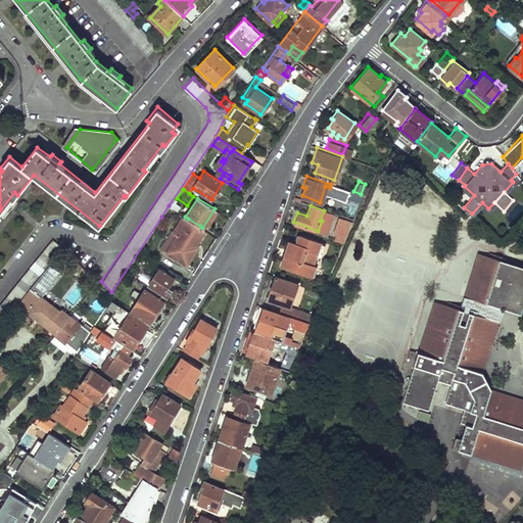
[(188,219),(185,217),(184,216),(175,230),(179,233),(188,219)]
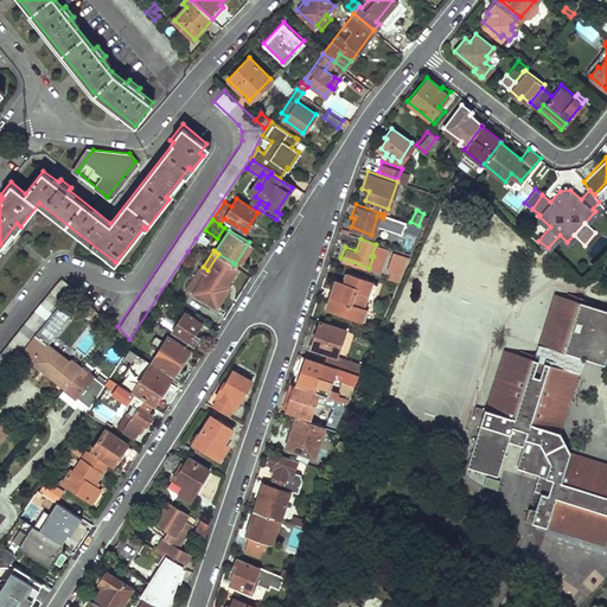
[(200,266),(189,283),(197,287),(193,292),(217,306),(230,285),(227,283),(237,266),(235,264),(232,262),(218,254),(208,270),(203,267),(200,266)]
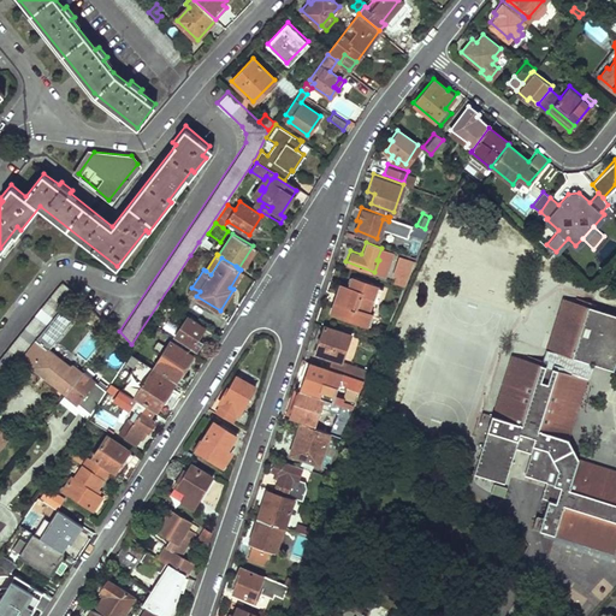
[(404,259),(395,280),(401,283),(412,262),(404,259)]
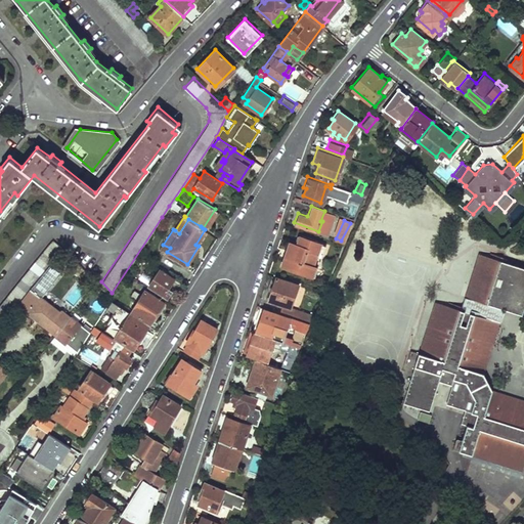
[(288,241),(279,264),(309,274),(312,265),(310,263),(315,250),(320,252),(323,244),(297,234),(295,243),(288,241)]
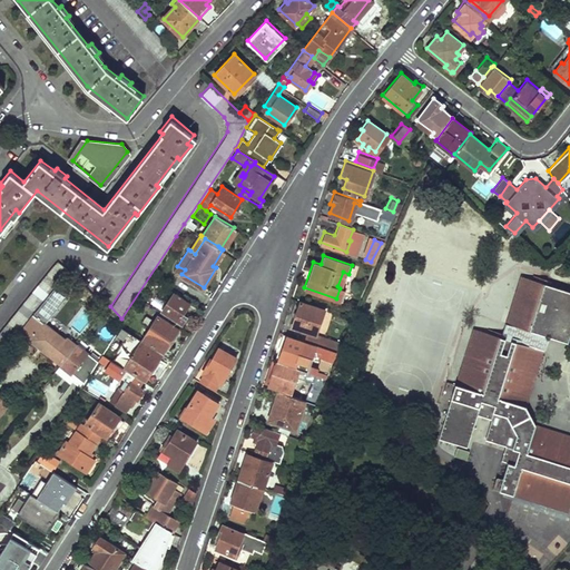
[(56,259),(0,327),(0,351),(18,328),(31,312),(66,268),(56,259)]
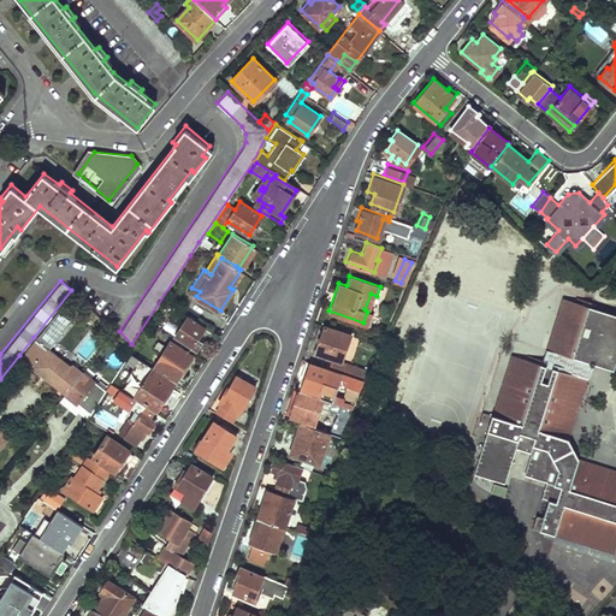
[(570,356),(591,362),(612,369),(615,359),(615,314),(562,297),(551,330),(569,336),(574,347),(570,356)]
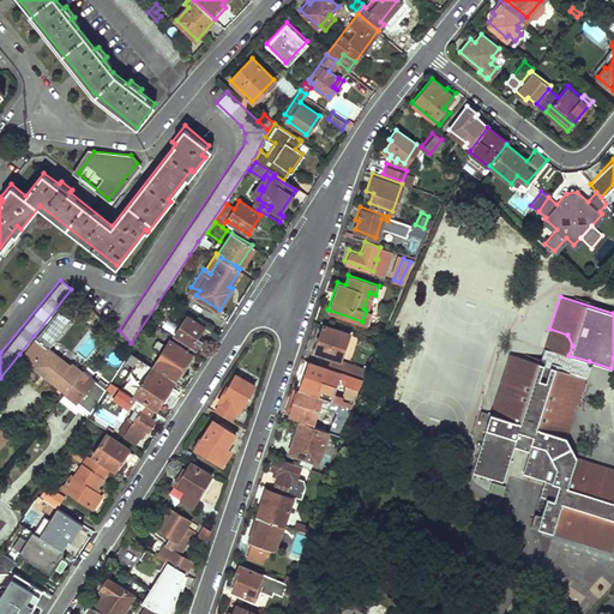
[(88,305),(84,309),(94,319),(97,315),(88,305)]
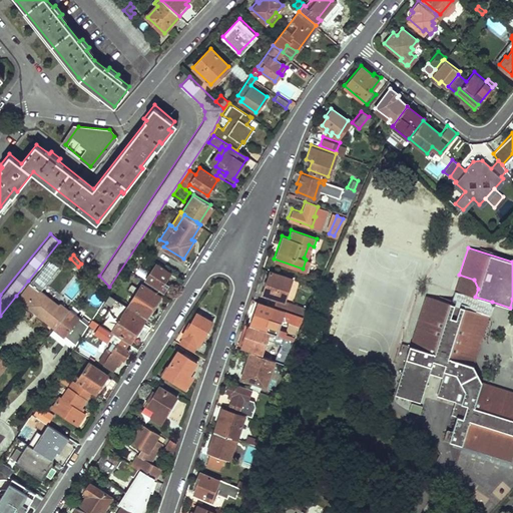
[(156,264),(145,281),(162,291),(167,284),(163,282),(170,272),(156,264)]
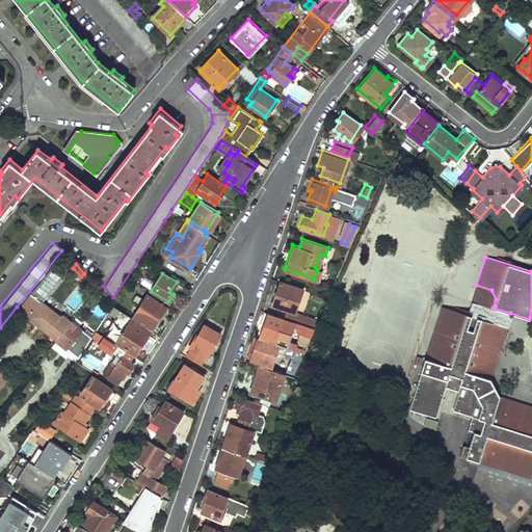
[(280,280),(271,302),(285,308),(282,316),(292,319),(311,326),(314,317),(293,310),(300,287),(280,280)]
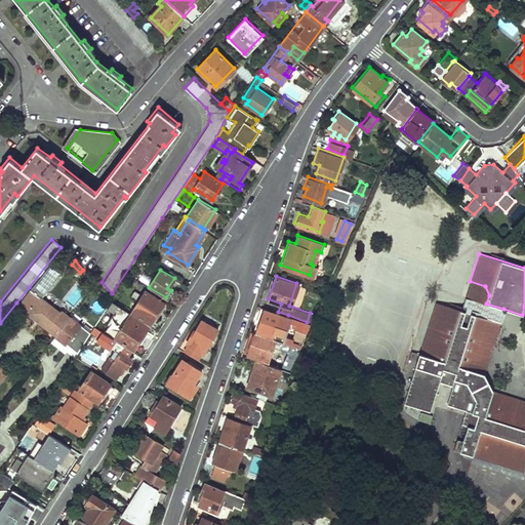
[(465,296),(466,297),(461,310),(499,322),(503,309),(486,304),(489,295),(485,286),(470,281),(465,296)]
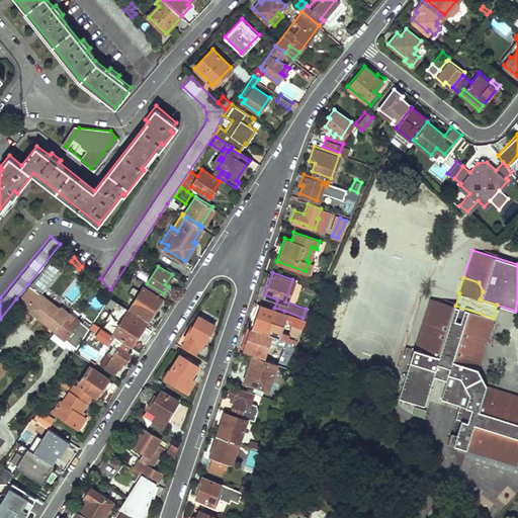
[(28,283),(16,298),(25,306),(25,311),(40,323),(45,322),(54,329),(65,316),(71,309),(68,306),(66,310),(59,304),(57,307),(28,283)]
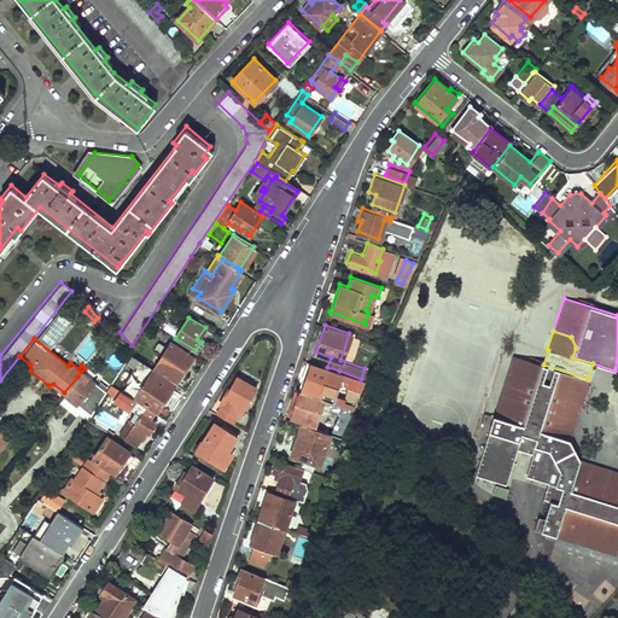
[(170,340),(155,366),(176,379),(193,355),(170,340)]
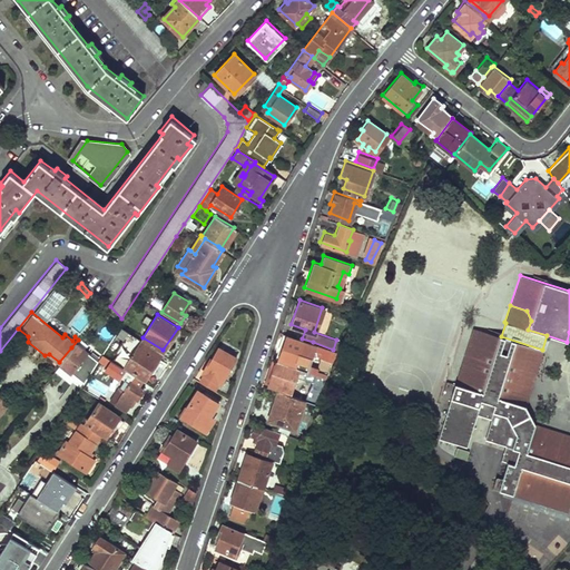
[(121,326),(117,333),(127,340),(131,333),(129,332),(121,326)]
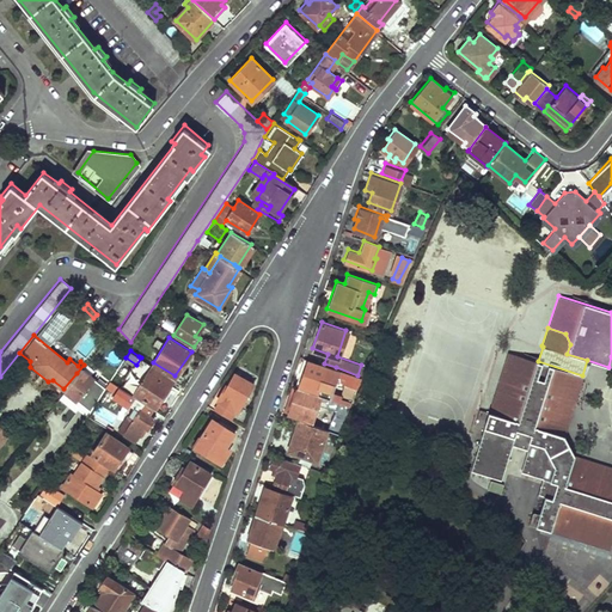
[(538,361),(507,352),(469,469),(499,479),(509,444),(513,435),(528,440),(525,450),(518,472),(542,479),(550,482),(545,499),(543,497),(533,527),(550,532),(607,551),(611,536),(611,469),(574,457),(563,435),(582,375),(538,361)]
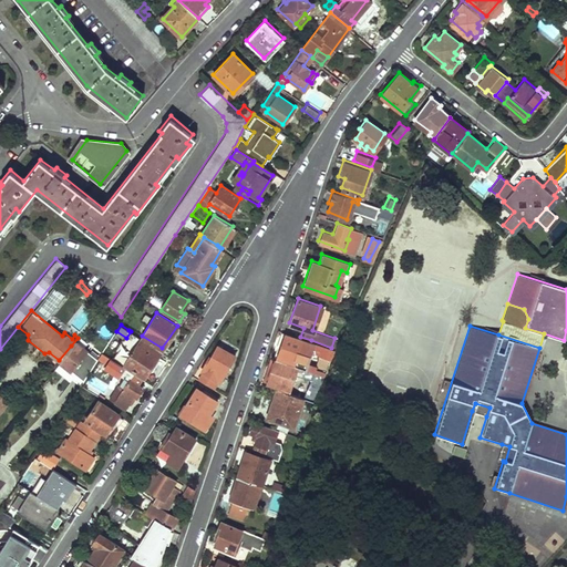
[(161,350),(131,331),(126,338),(114,357),(144,377),(161,350)]
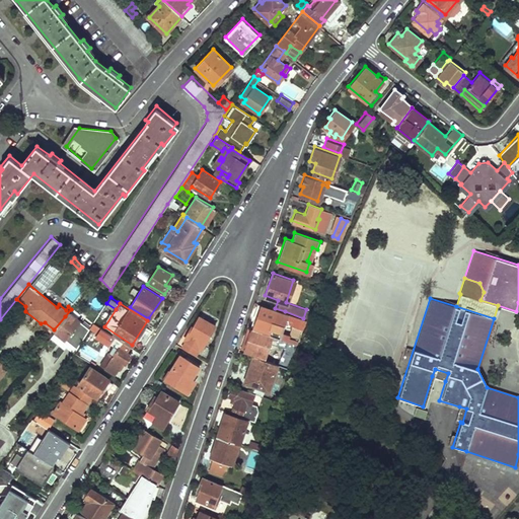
[(255,313),(251,326),(278,337),(284,318),(287,320),(286,323),(291,325),(286,340),(295,343),(303,318),(285,311),(285,314),(256,304),(254,313),(255,313)]
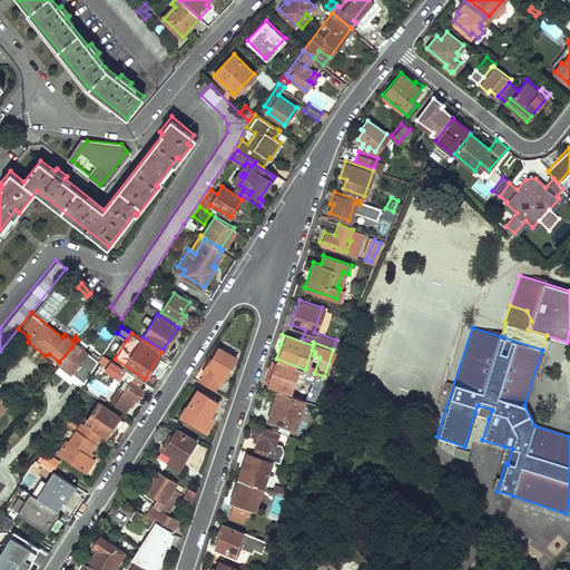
[(206,362),(200,371),(203,371),(216,381),(218,382),(235,357),(218,346),(207,362),(206,362)]
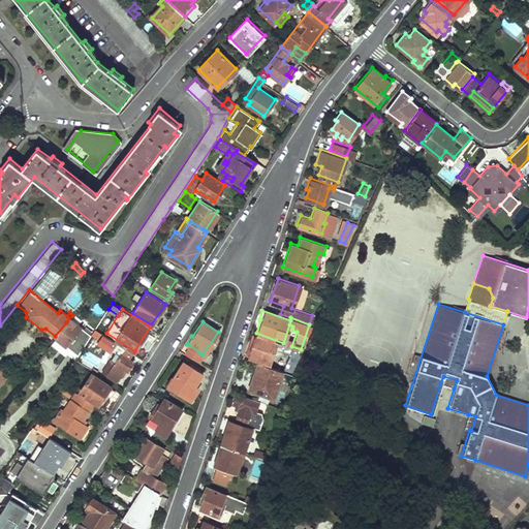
[(78,322),(73,328),(66,322),(55,336),(78,353),(91,333),(78,322)]
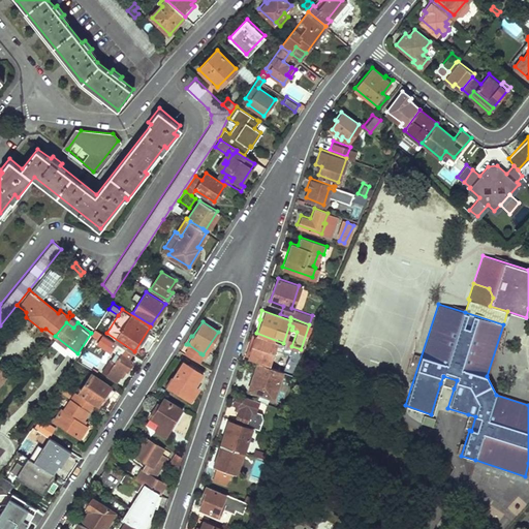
[(256,333),(249,355),(260,360),(259,363),(271,367),(275,356),(278,345),(288,349),(285,361),(281,370),(291,373),(292,369),(301,349),(291,346),(283,343),(256,333)]
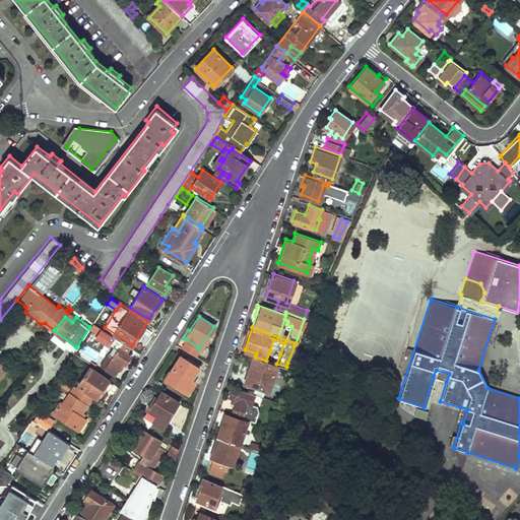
[(110,350),(100,365),(113,374),(121,360),(125,363),(133,349),(108,333),(104,339),(115,346),(112,351),(110,350)]
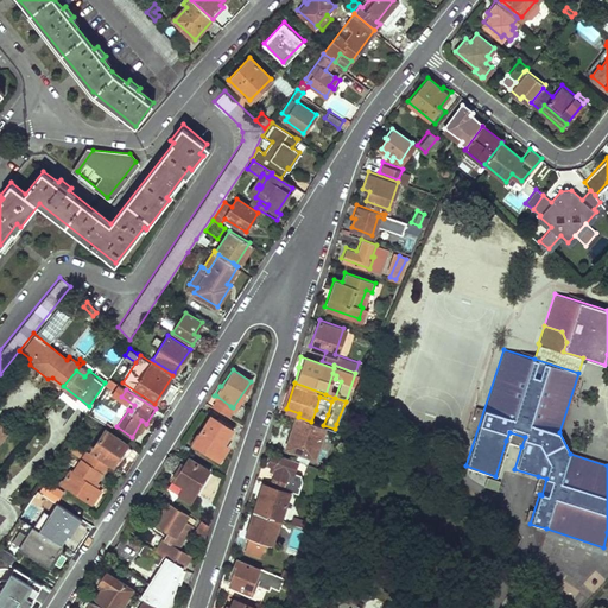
[(230,406),(216,396),(210,404),(226,415),(230,406)]
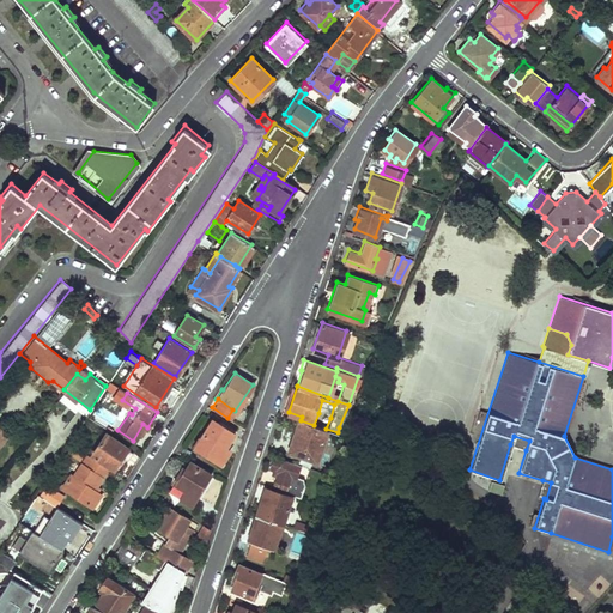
[(319,413),(314,425),(326,429),(331,418),(319,413)]
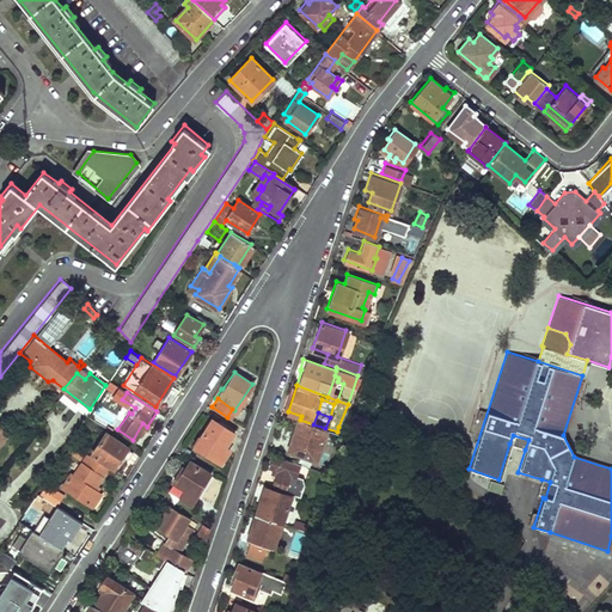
[(212,418),(195,445),(213,457),(218,450),(220,452),(233,432),(212,418)]
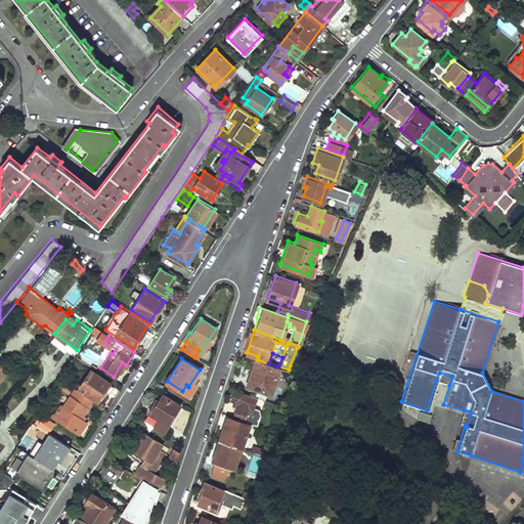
[(254,358),(246,385),(269,393),(278,366),(268,363),(257,359),(254,358)]
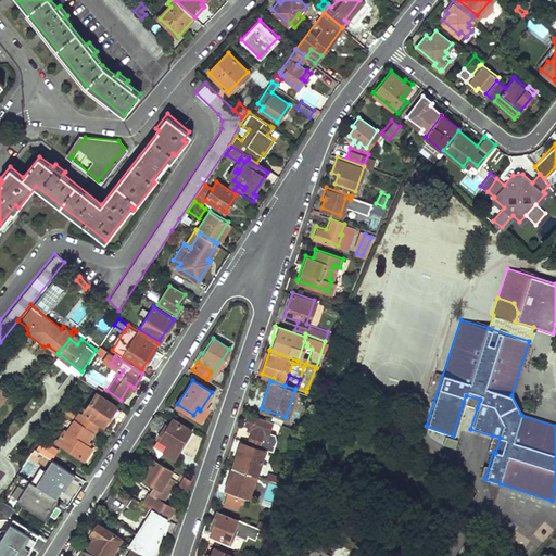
[(97,392),(84,413),(103,426),(116,405),(97,392)]
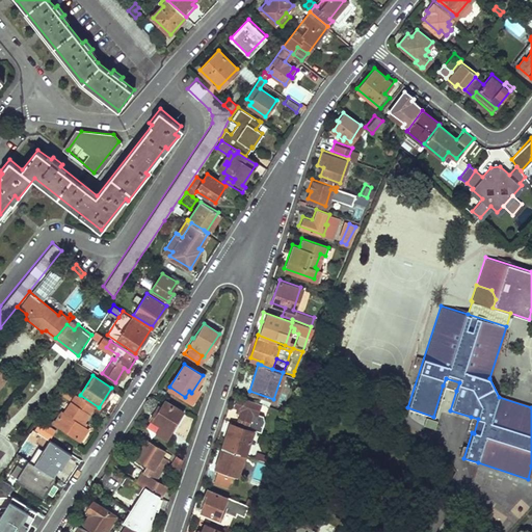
[(446,378),(443,386),(456,391),(459,382),(446,378)]
